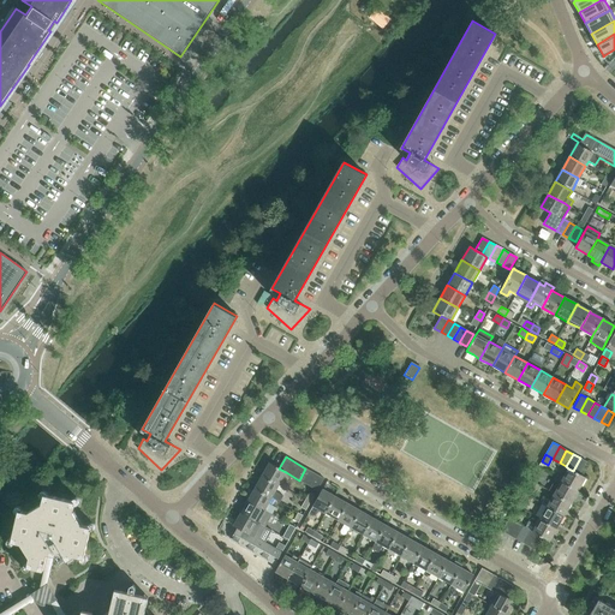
[(587,461),(580,458),(573,471),(580,475),(587,461)]
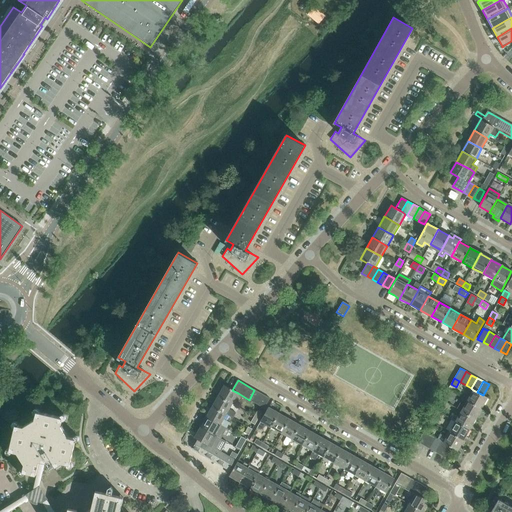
[(218,396),(232,404),(238,393),(224,385),(218,396)]
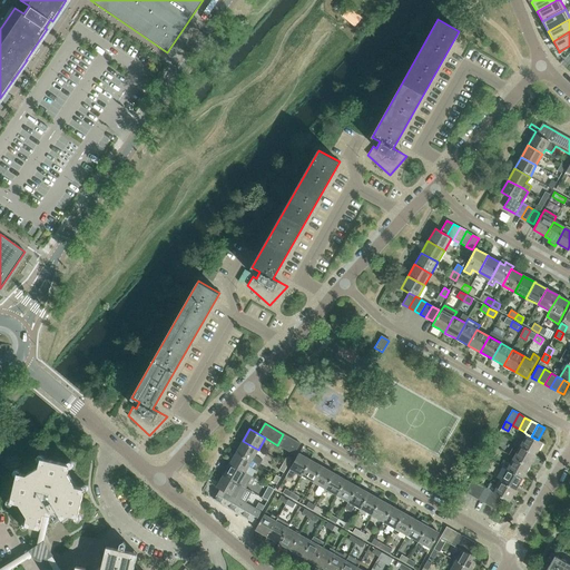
[(290,436),(283,434),(277,445),(283,449),(290,436)]
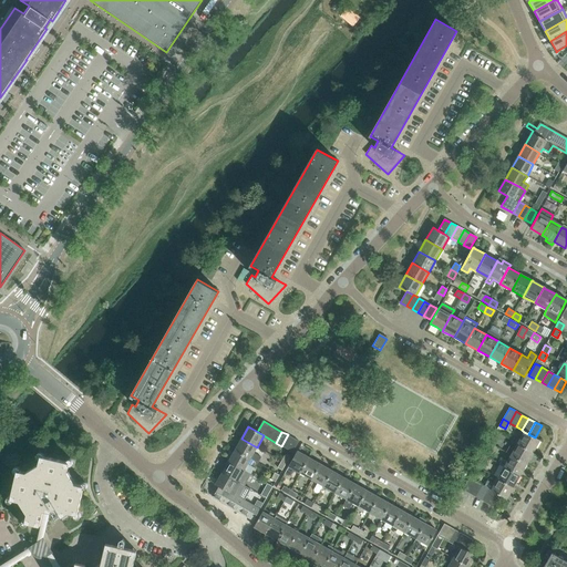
[(517,443),(533,453),(540,441),(535,437),(528,434),(524,432),(517,443)]
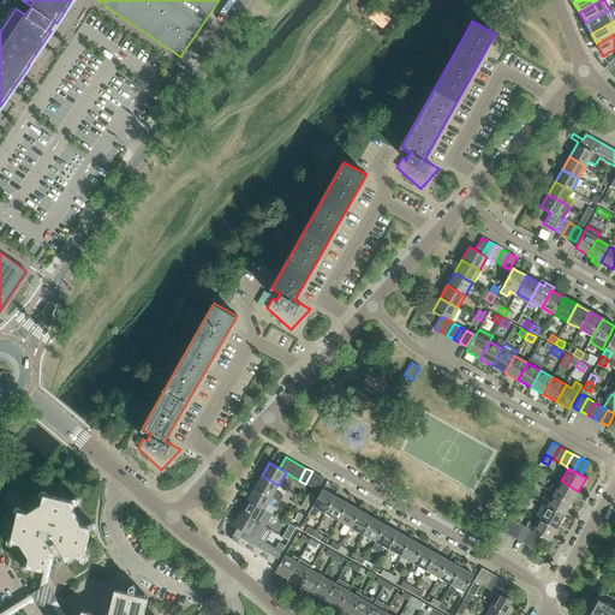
[(318,475),(312,471),(305,484),(311,487),(318,475)]
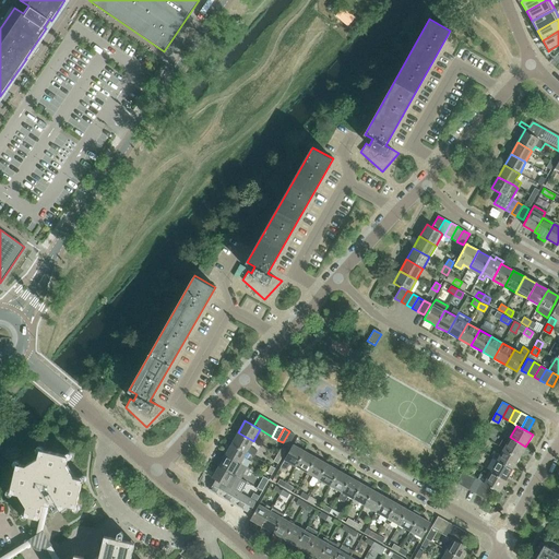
[(483,437),(488,440),(491,433),(486,430),(483,437)]
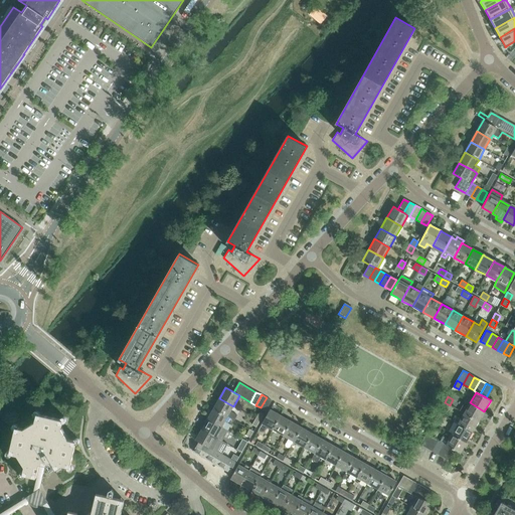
[(272,400),(267,397),(261,407),(266,410),(272,400)]
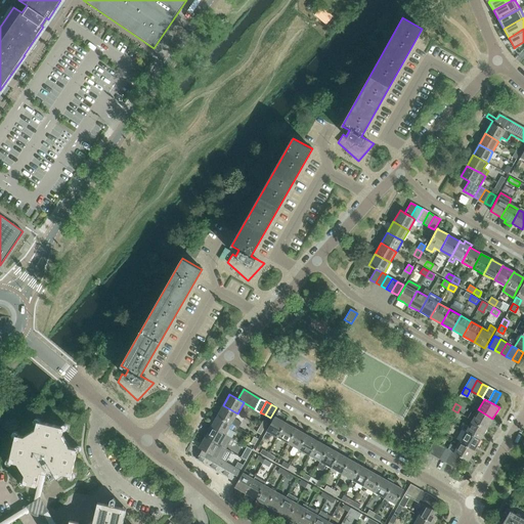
[(234,419),(237,413),(223,405),(217,416),(231,424),(238,428),(242,423),(234,419)]
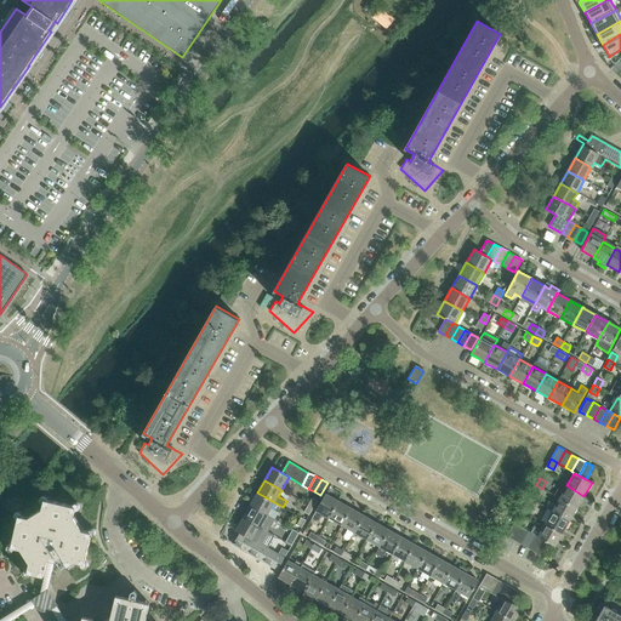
[(536,485),(531,493),(537,496),(542,489),(536,485)]
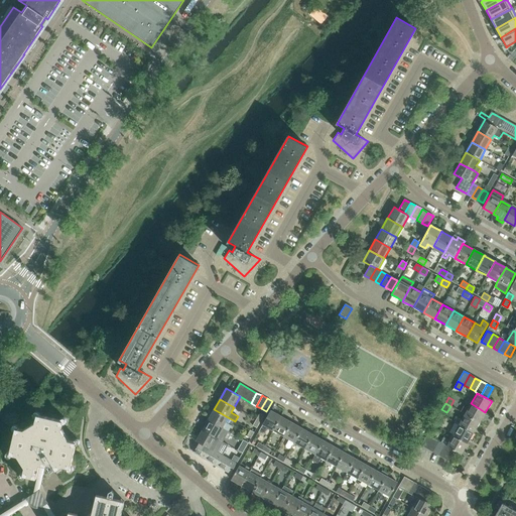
[(471,403),(465,414),(479,422),(485,412),(471,403)]
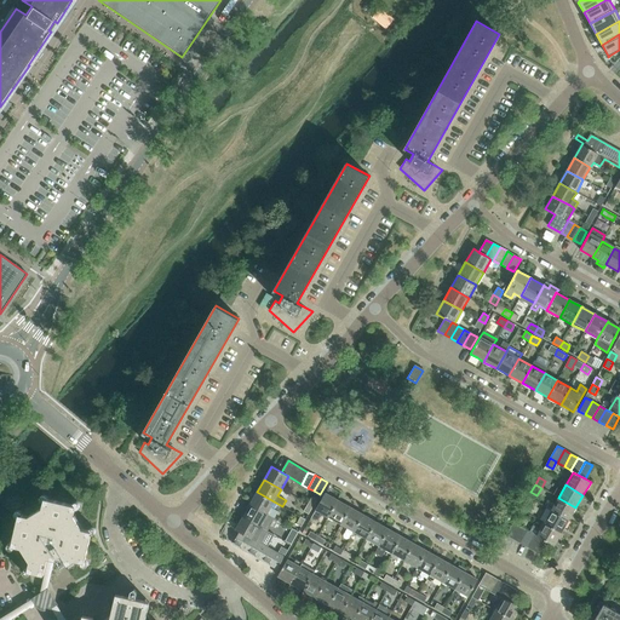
[(251,505),(267,514),(275,518),(279,511),(270,507),(274,501),(257,492),(251,505)]
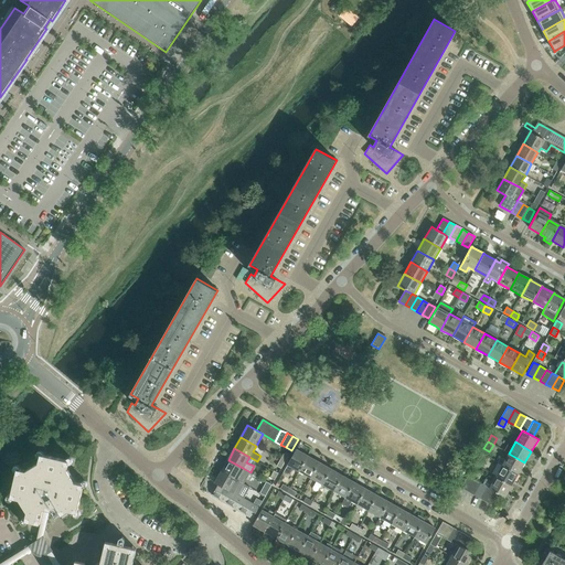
[(287,466),(299,472),(308,456),(297,449),(287,466)]
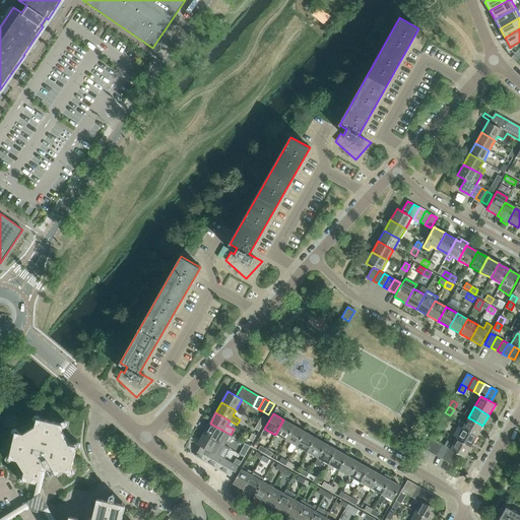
[(482,426),(468,417),(462,428),(476,437),(482,426)]
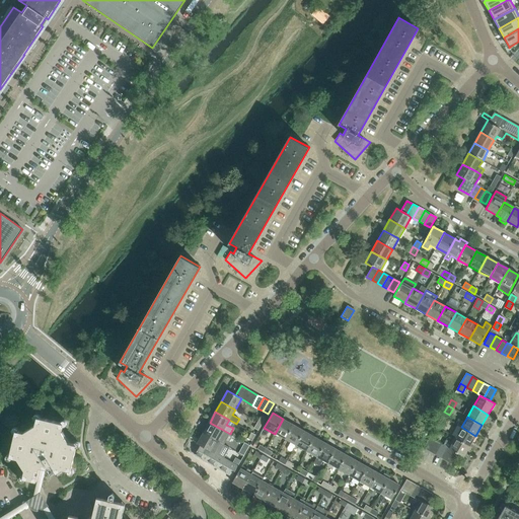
[(17,459),(24,470),(22,478),(36,482),(40,467),(47,469),(57,473),(63,469),(71,471),(77,445),(69,443),(62,432),(64,424),(36,418),(34,426),(23,433),(15,431),(9,457),(17,459)]
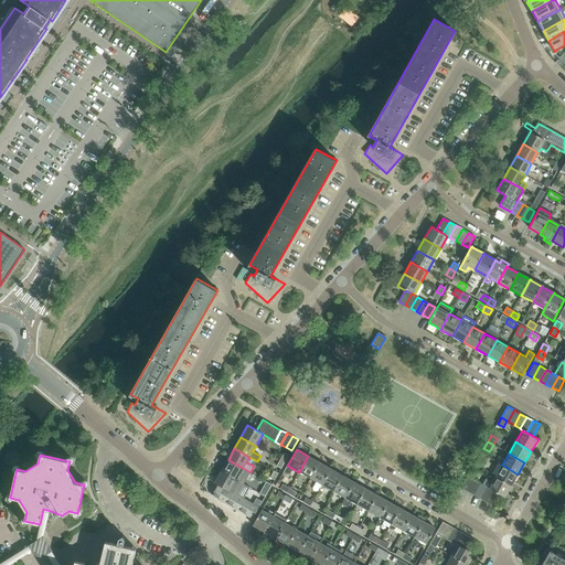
[(299,472),(310,479),(320,462),(308,456),(299,472)]
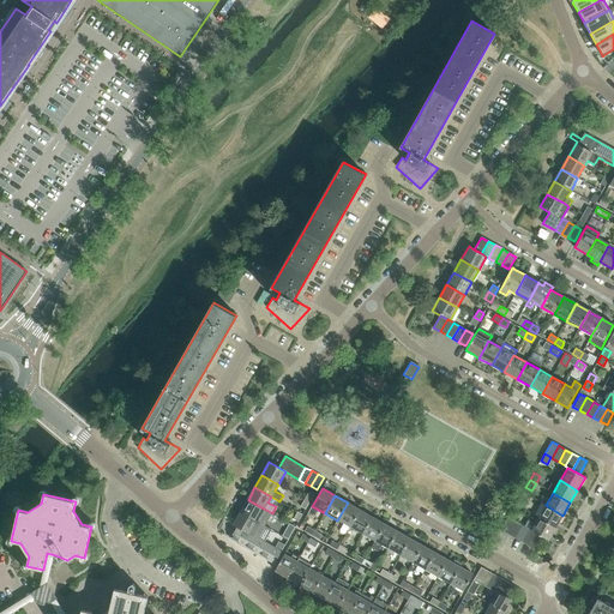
[(516,505),(522,509),(525,501),(519,498),(516,505)]
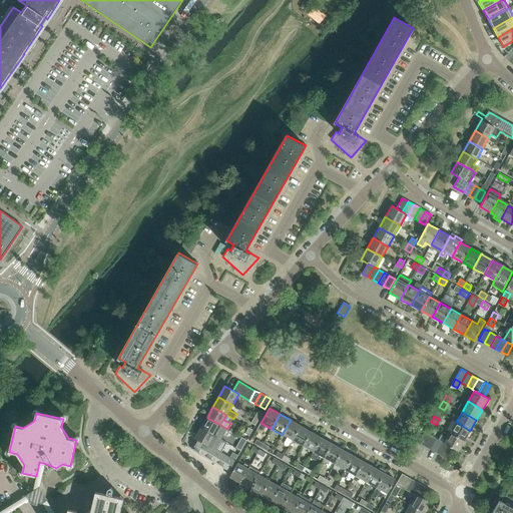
[(207,418),(201,428),(214,436),(221,440),(227,429),(220,425),(207,418)]
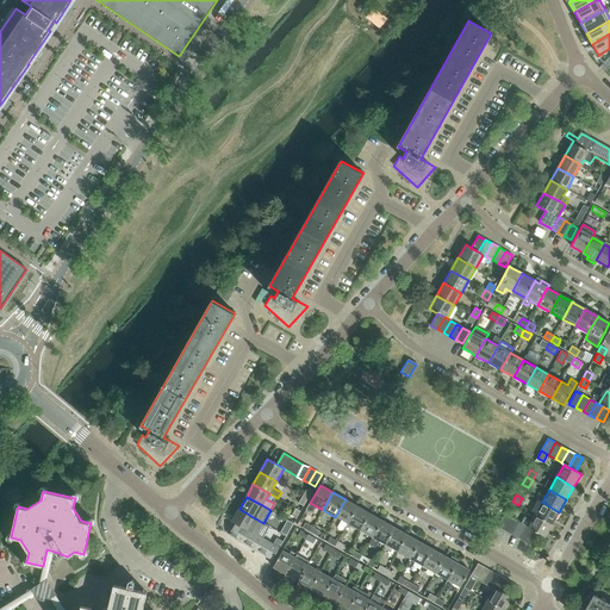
[(335,517),(348,524),(358,506),(346,499),(335,517)]
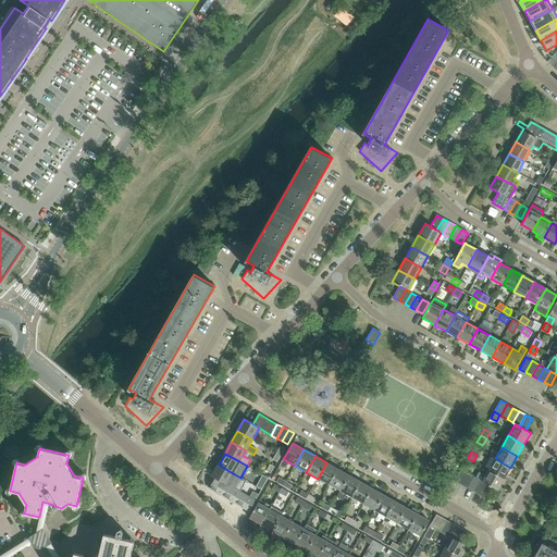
[(473,461),(468,458),(463,466),(469,469),(473,461)]
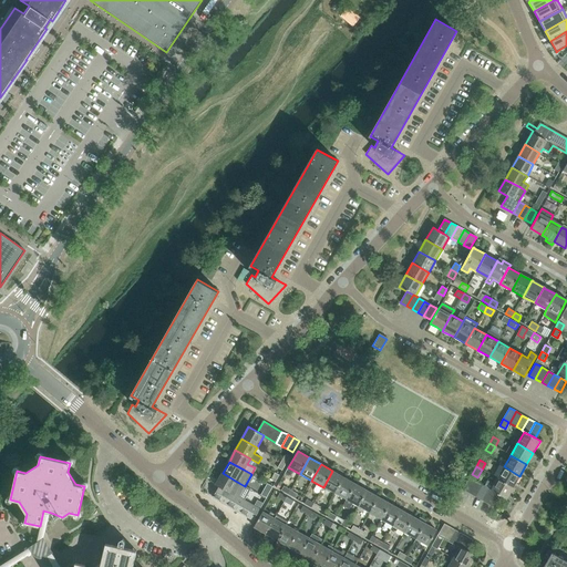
[(504,466),(497,478),(513,487),(519,476),(504,466)]
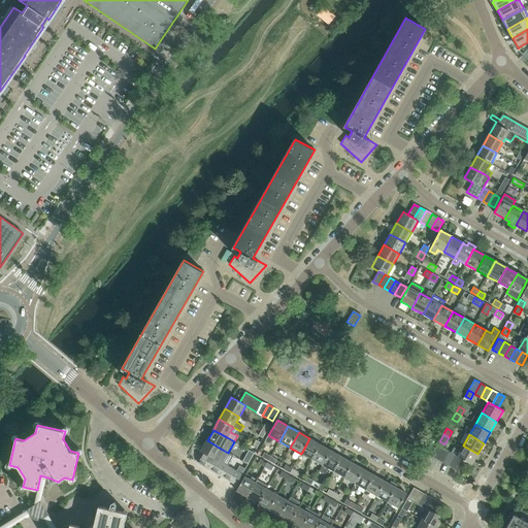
[(301,454),(311,460),(321,444),(309,438),(301,454)]
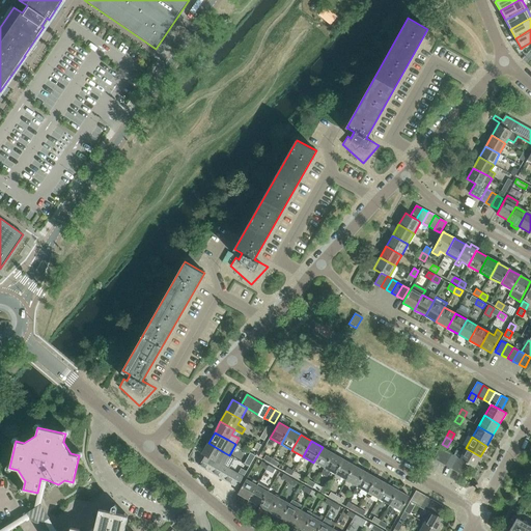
[(201,454),(229,469),(235,458),(229,455),(222,451),(208,443),(201,454)]
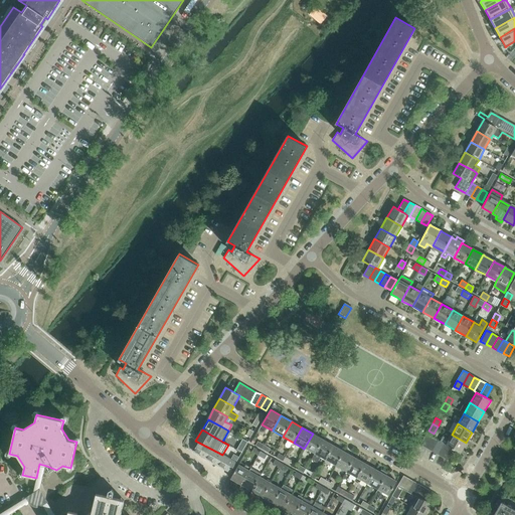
[(304,449),(315,455),(323,440),(313,434),(304,449)]
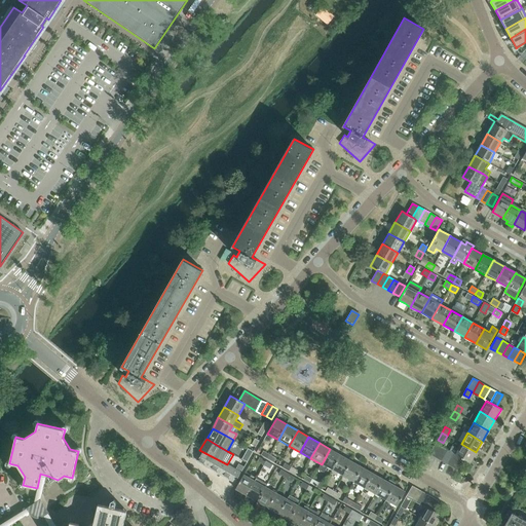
[(442,447),(436,444),(429,454),(436,458),(442,447)]
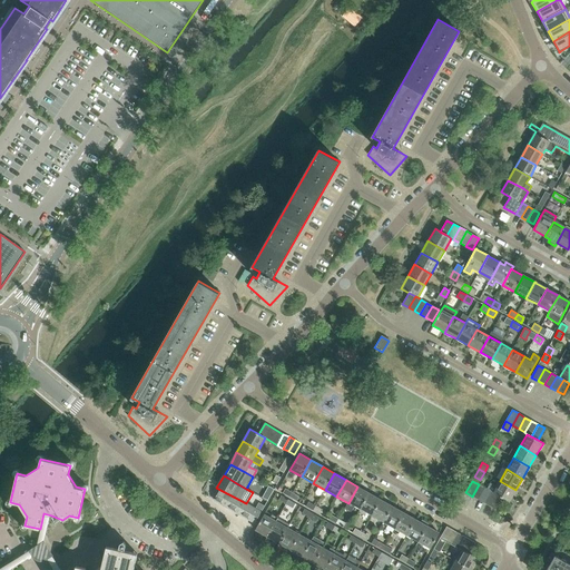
[(516,490),(500,481),(493,493),(498,495),(503,499),(509,502),(516,490)]
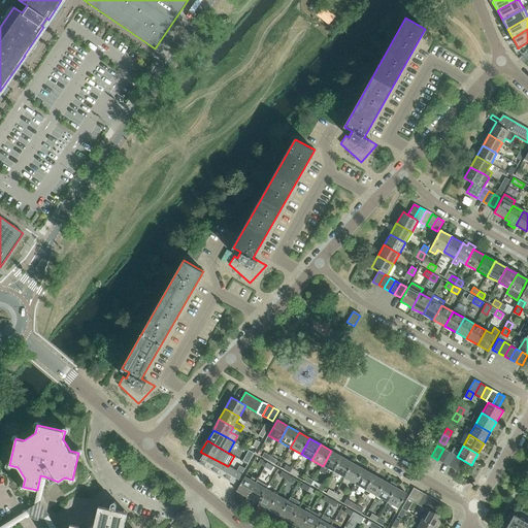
[(443,449),(437,460),(442,463),(449,452),(443,449)]
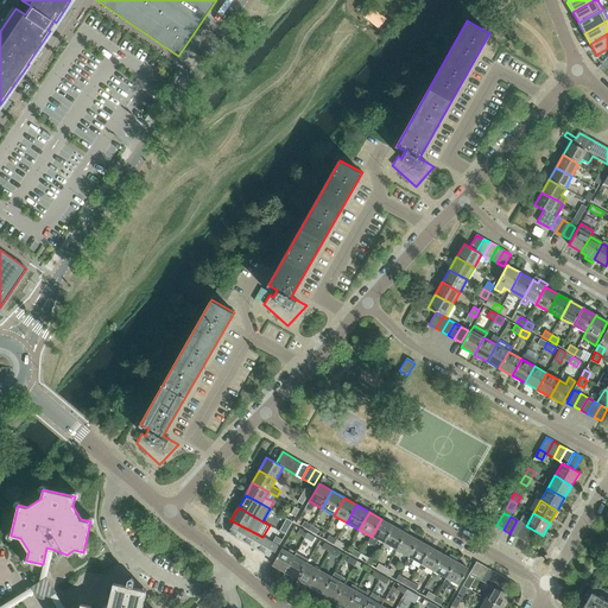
[(289,530),(293,521),(286,518),(283,526),(289,530)]
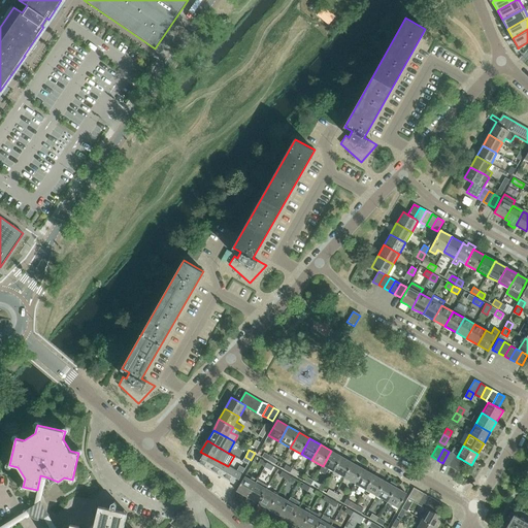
[(323,466),(333,472),(341,457),(331,451),(323,466)]
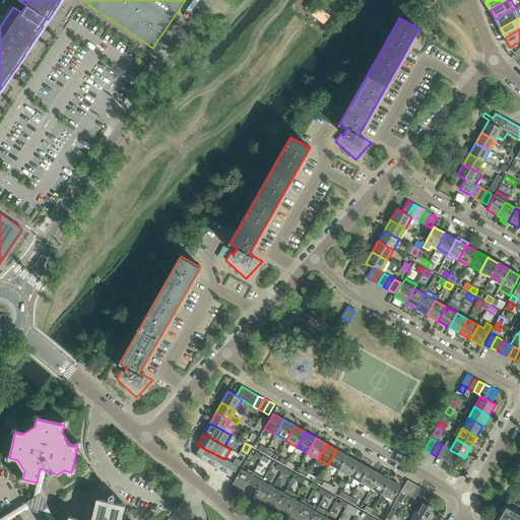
[(442,445),(436,456),(442,459),(448,449),(442,445)]
